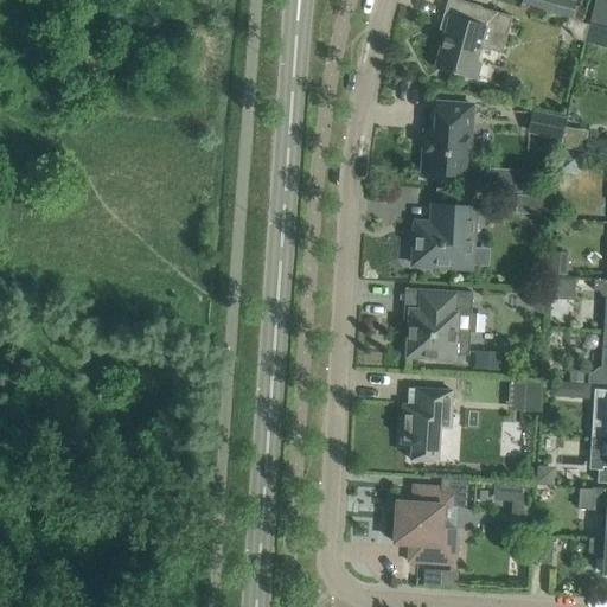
[(481,7),(472,4),(458,0),(447,0),(441,21),(448,24),(435,69),(475,80),(480,64),(475,62),(479,48),(502,55),(512,17),(480,8),(481,7)]
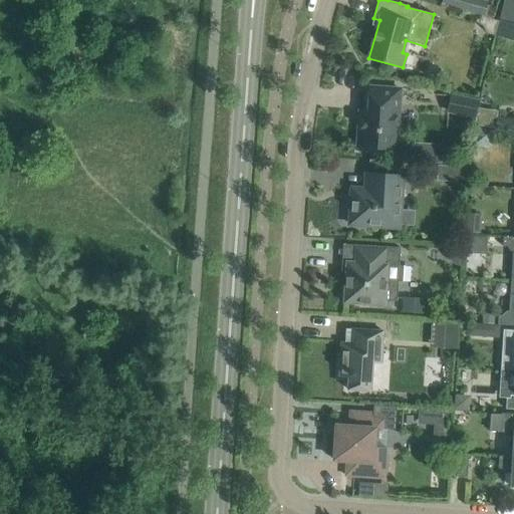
[(442,0),(441,5),(484,17),(488,1),(483,0),(442,0)]
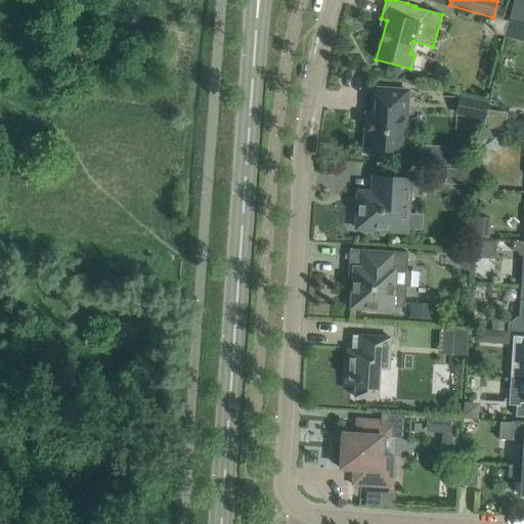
[(505,20),(495,17),(493,17),(491,25),(495,33),(503,34),(508,20),(505,20)]
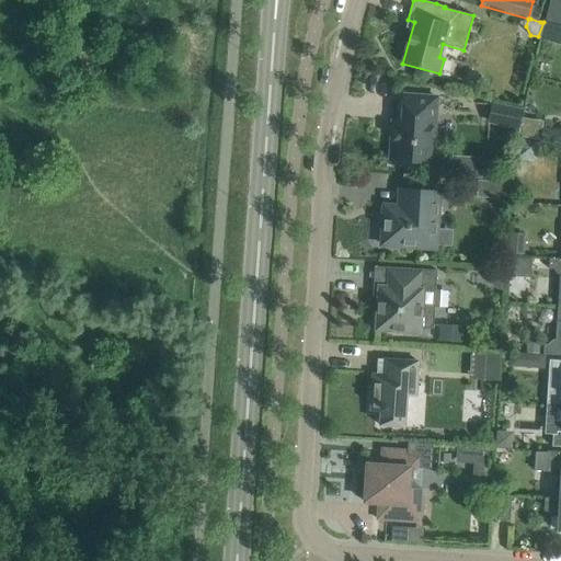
[(436,98),(426,96),(404,95),(402,122),(398,122),(397,134),(392,134),(390,160),(428,163),(430,144),(434,144),(436,98)]
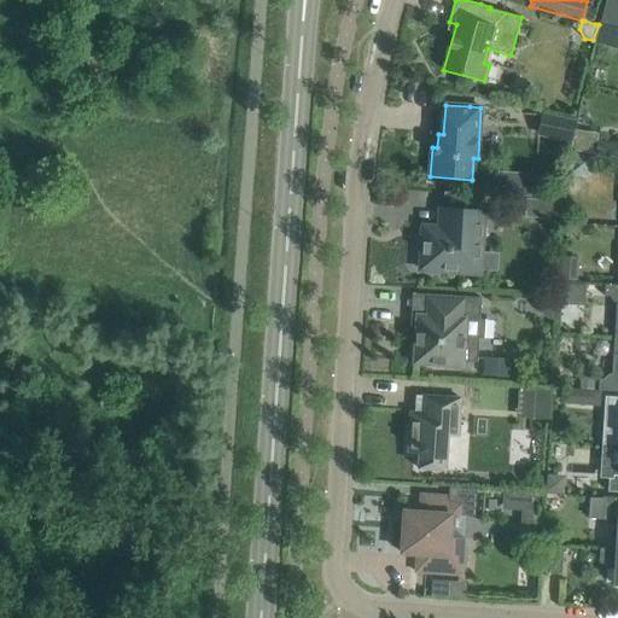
[(572,144),(577,122),(541,114),(536,136),(572,144)]
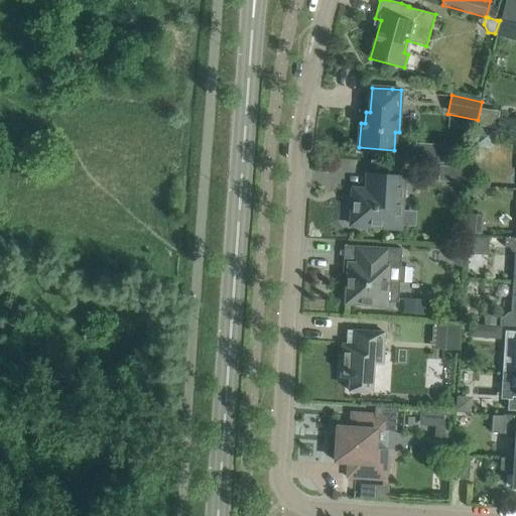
[(515,120),(498,117),(496,130),(515,133),(515,120)]
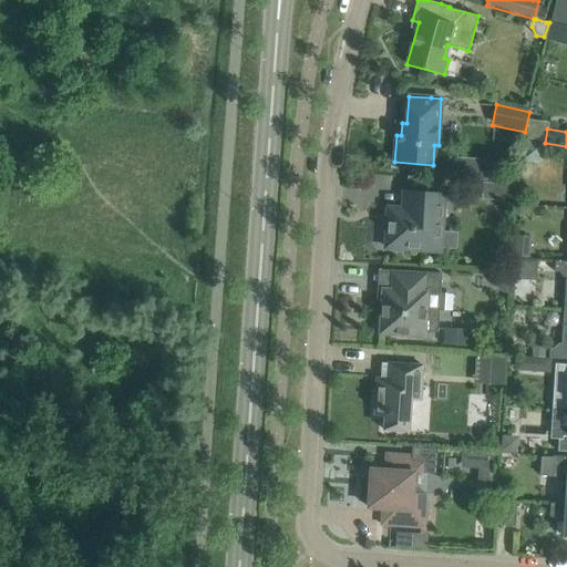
[(525,142),(522,161),(539,163),(543,145),(525,142)]
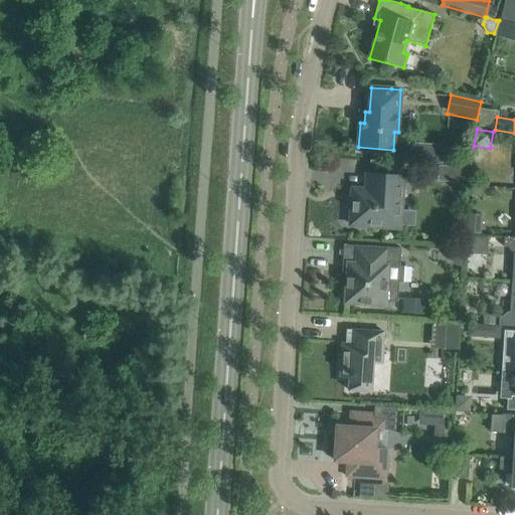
[(420,181),(468,180),(468,165),(445,165),(444,142),(419,143),(420,181)]
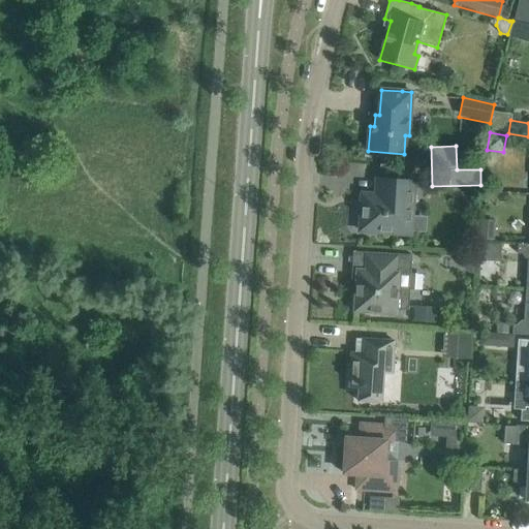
[(414,181),(404,181),(405,167),(381,165),(380,179),(377,179),(376,195),(363,194),(360,230),(410,235),(414,181)]
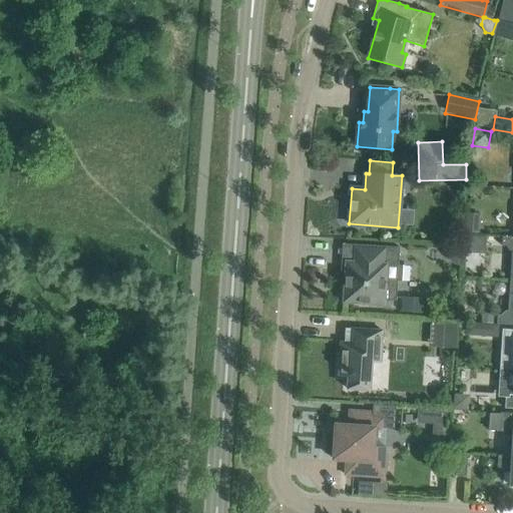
[(512,236),(502,235),(502,245),(505,245),(509,250),(512,250),(510,281),(512,281),(512,236)]
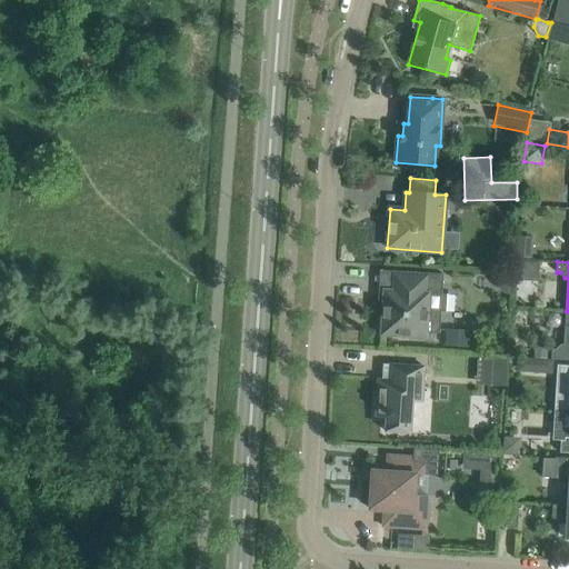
[(378,318),(377,327),(381,329),(381,335),(403,337),(426,338),(427,333),(440,333),(441,311),(446,312),(447,295),(442,295),(443,275),(407,272),(406,272),(385,270),(380,270),(378,300),(383,300),(382,316),(378,318)]
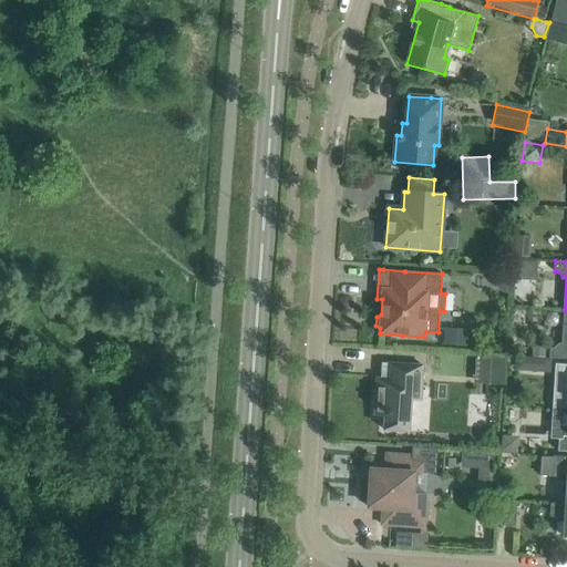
[(566,310),(564,310),(562,343),(559,343),(554,348),(549,348),(549,358),(566,359),(566,310)]
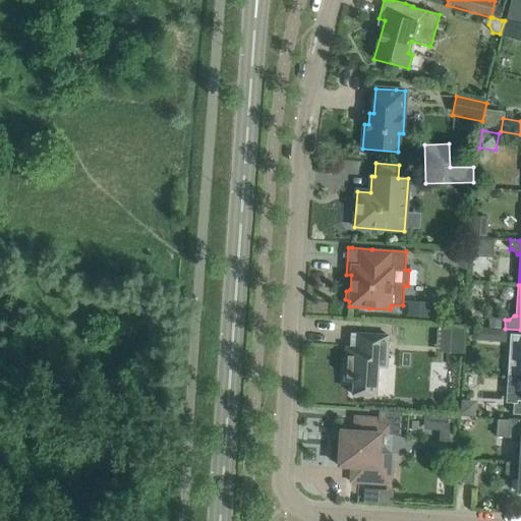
[(408,301),(408,317),(429,319),(430,302),(408,301)]
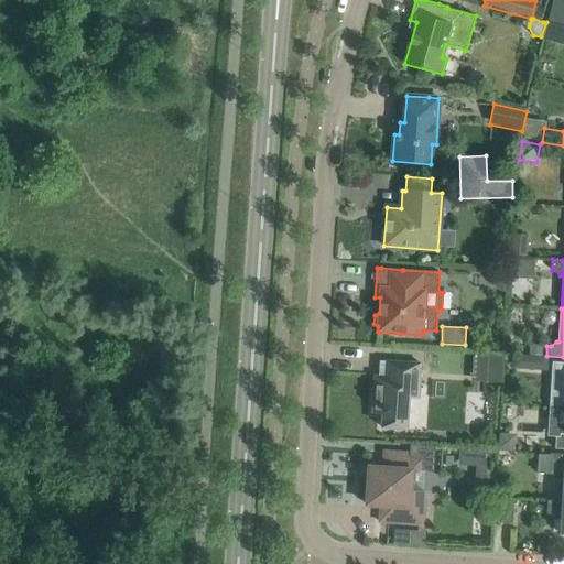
[(543,345),(530,344),(529,355),(542,356),(543,345)]
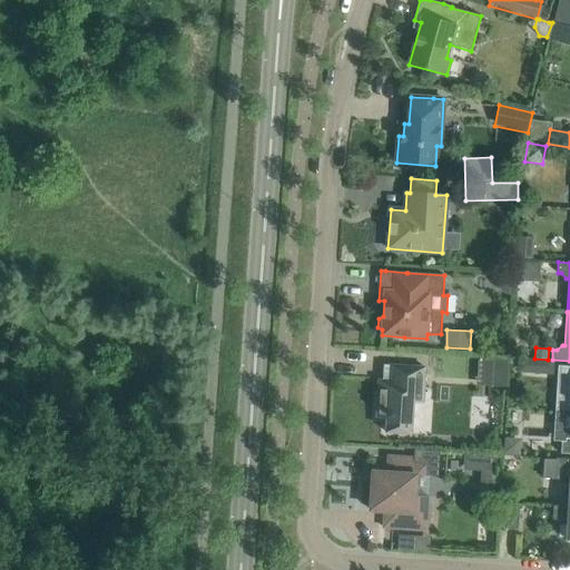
[(553,375),(553,361),(518,359),(518,373),(553,375)]
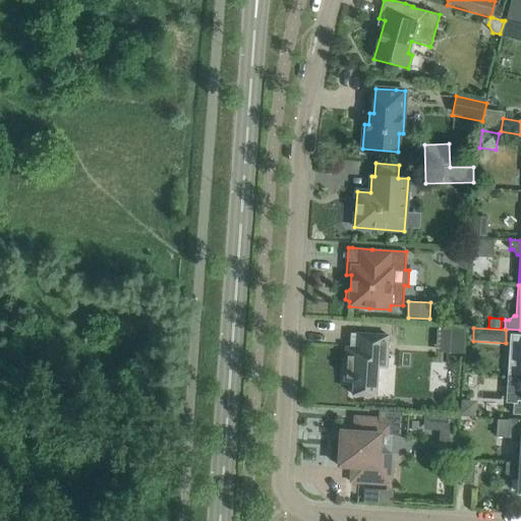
[(455,332),(436,331),(429,330),(427,356),(453,358),(455,332)]
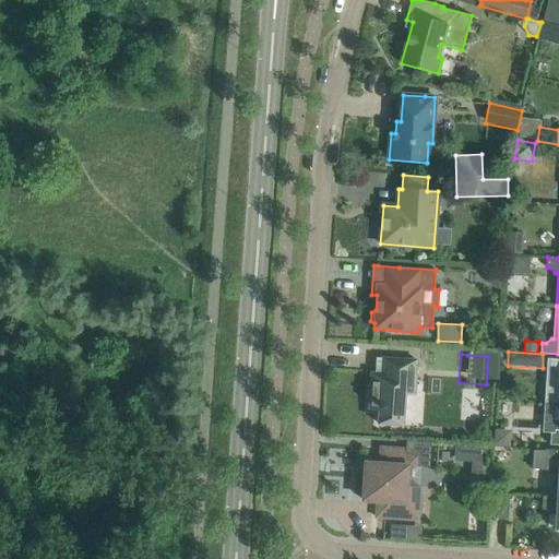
[(371,385),(369,409),(379,411),(379,424),(403,425),(405,395),(415,395),(417,360),(377,358),(375,385),(371,385)]
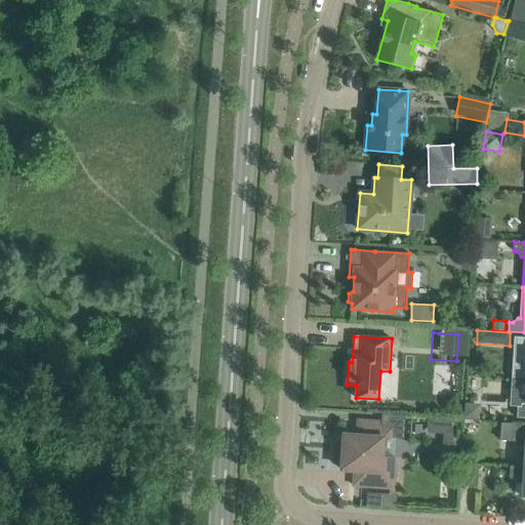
[(479,419),(480,404),(465,403),(463,419),(479,419)]
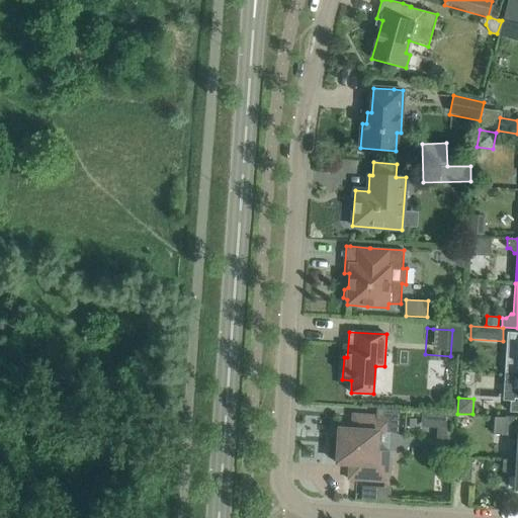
[(339,429),(337,463),(350,464),(349,480),(387,482),(389,461),(390,451),(376,450),(378,431),(398,433),(400,410),(376,409),(376,416),(353,415),(352,430),(339,429)]
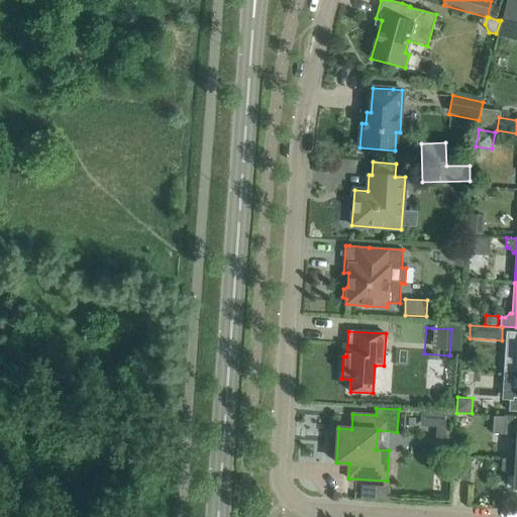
[(493,416),(492,433),(504,434),(516,438),(516,439),(516,459),(516,458),(516,416),(506,416),(505,417),(493,416)]
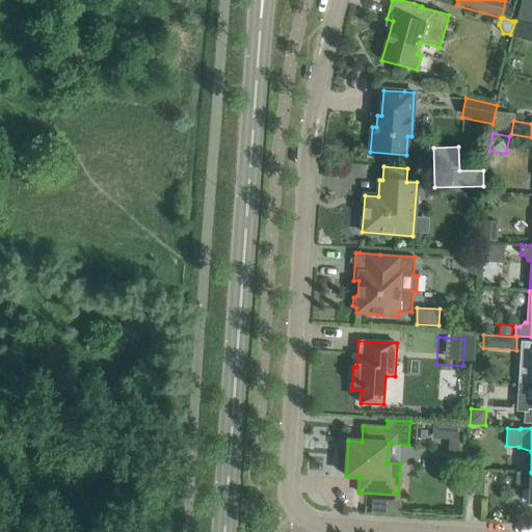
[(531,472),(531,473),(516,472),(515,484),(529,488),(529,503),(531,503),(531,472)]
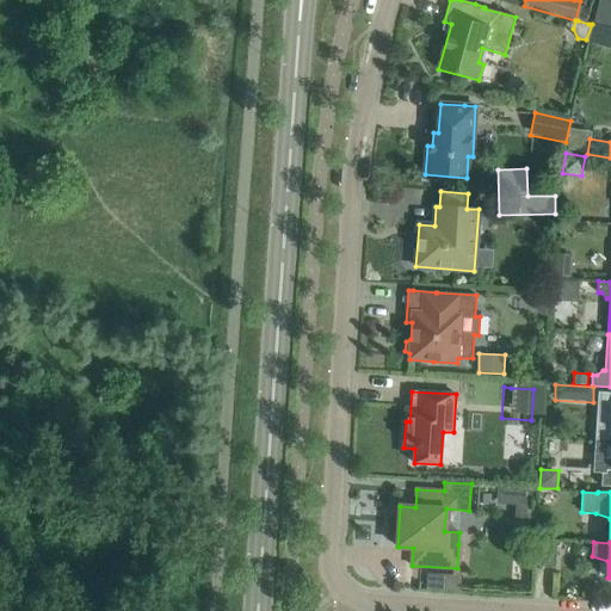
[(427,574),(426,590),(460,591),(461,575),(427,574)]
